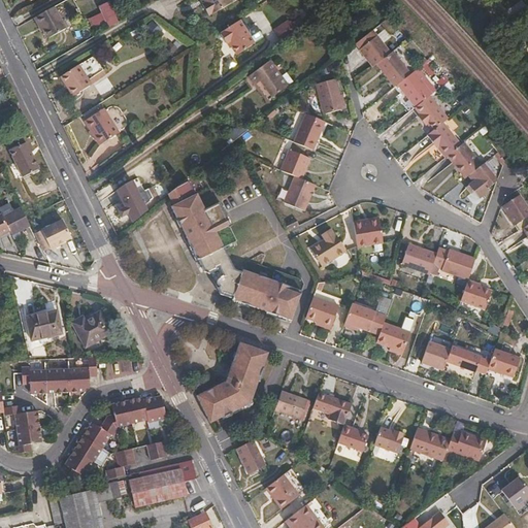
[(106,0),(97,5),(100,12),(88,19),(95,32),(118,21),(106,0)]
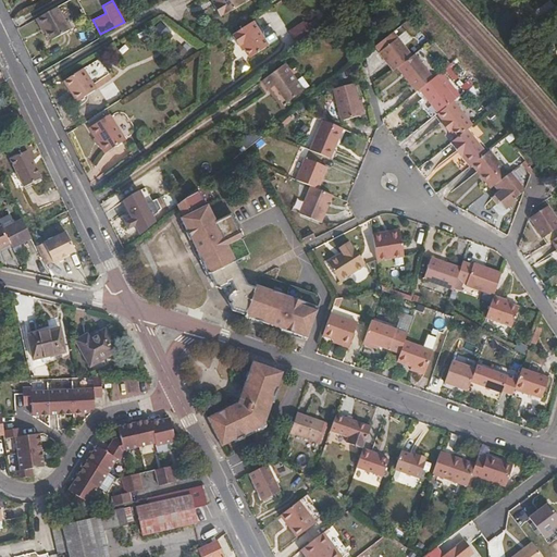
[(223,14),(223,15),(245,3),(243,0),(214,0),(217,2),(213,4),(220,16),(223,14)]
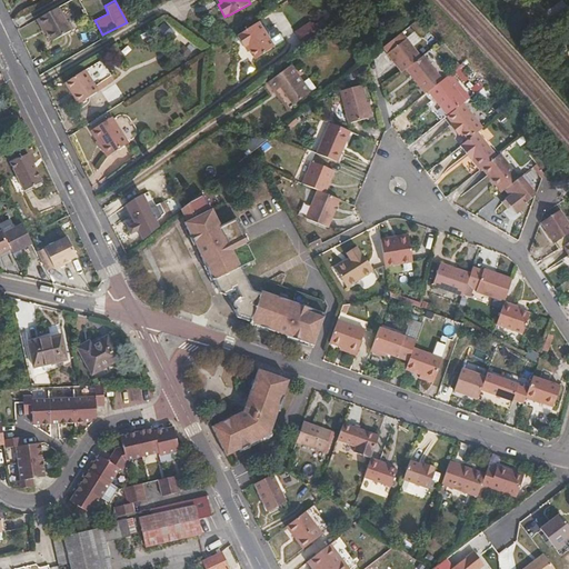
[(568,8),(561,0),(546,12),(552,21),(568,8)]
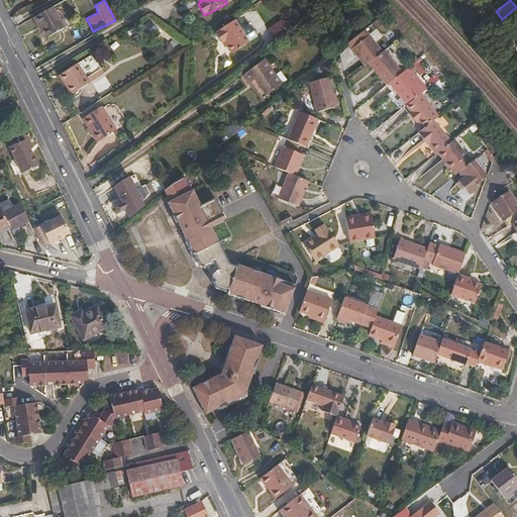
[(53,7),(33,17),(38,26),(40,25),(42,30),(47,37),(65,28),(53,7)]
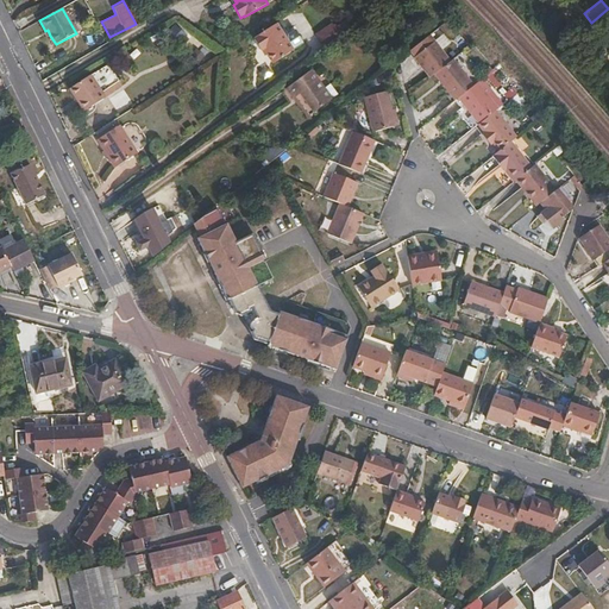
[(281,22),(277,24),(283,33),(287,32),(281,22)]
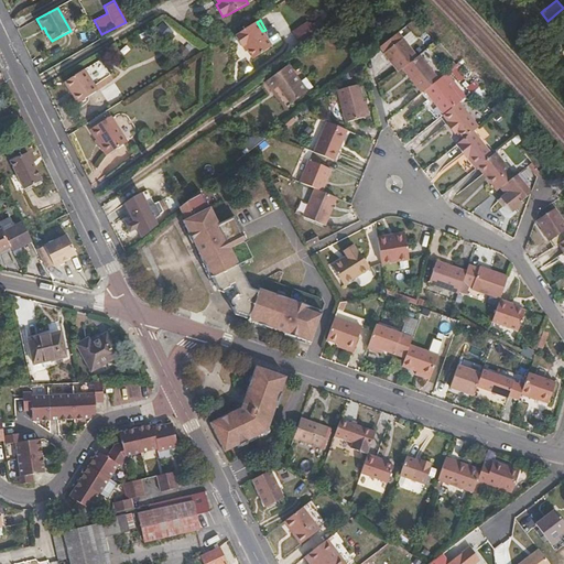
[(262,31),(257,22),(235,36),(242,47),(243,45),(252,60),(281,41),(273,29),(268,32),(266,30),(262,31)]
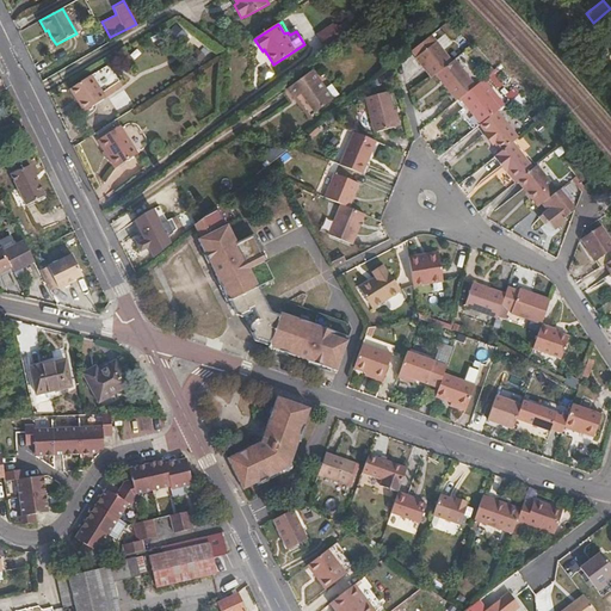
[(331,25),(318,32),(321,39),(335,32),(331,25)]
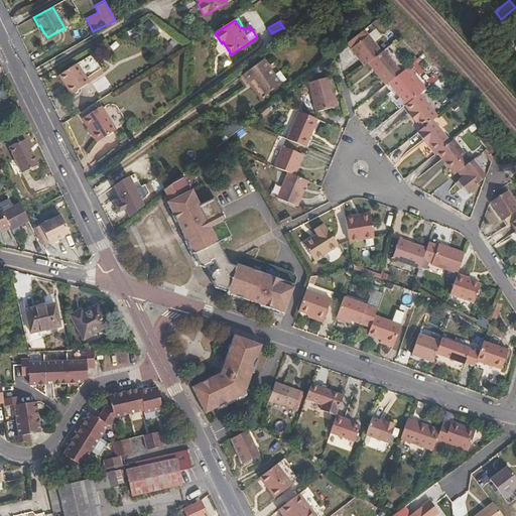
[(146,23),(137,28),(143,39),(152,34),(146,23)]
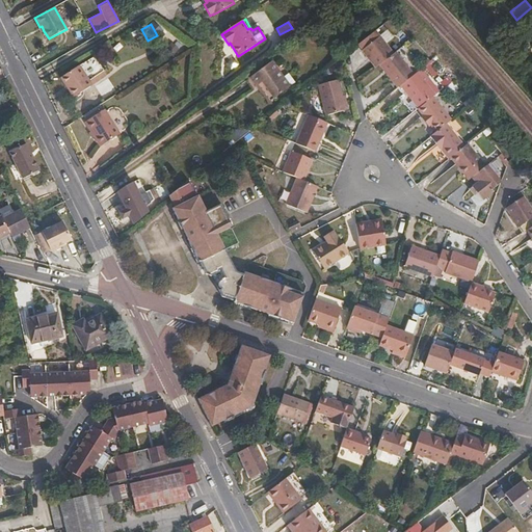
[(379,65),(394,53),(380,36),(362,51),(376,69),(379,65)]
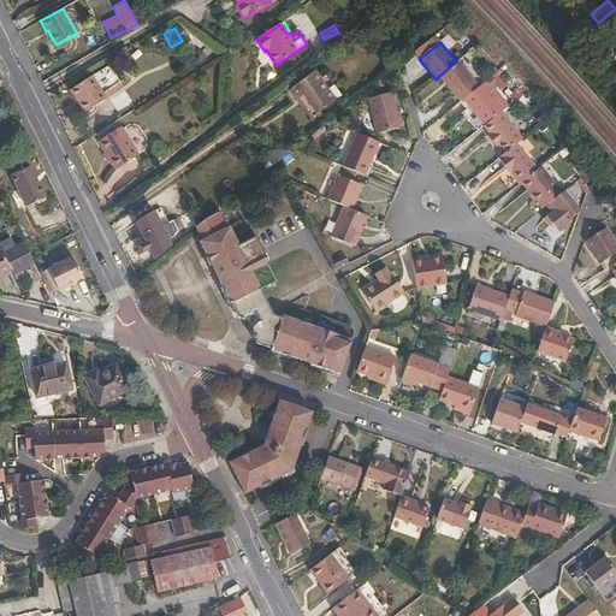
[(474,80),(458,60),(456,61),(439,76),(460,102),(463,99),(480,87),(474,80)]
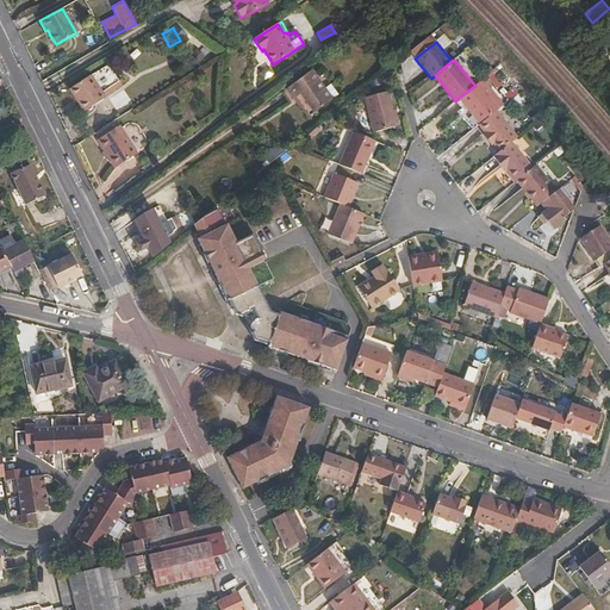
[(317,66),(311,70),(332,99),(338,95),(317,66)]
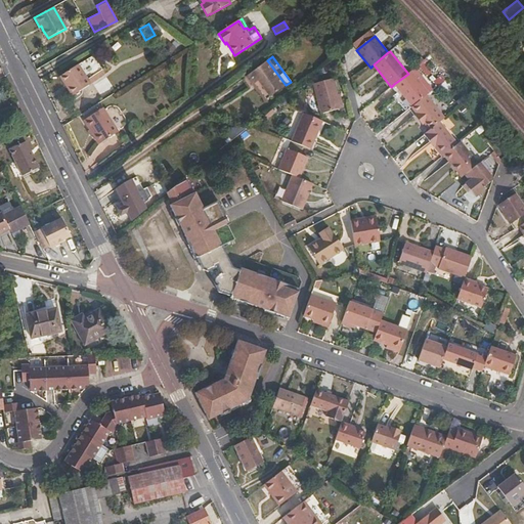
[(286,85),(267,60),(247,77),(254,86),(259,82),(270,97),(286,85)]
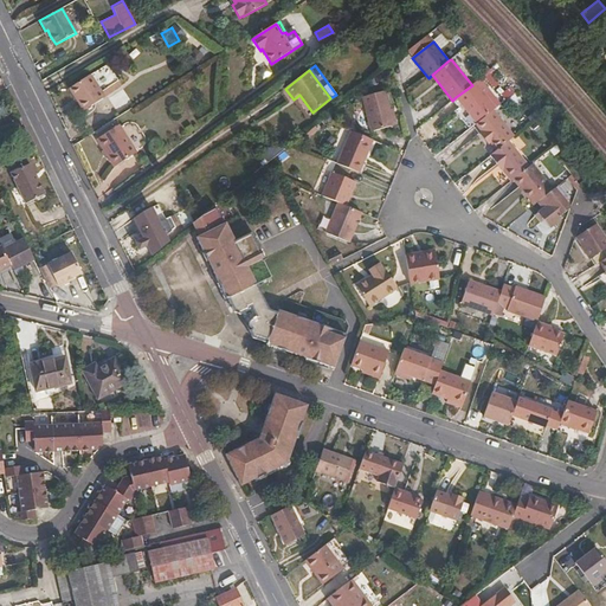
[(474,72),(466,78),(472,85),(476,83),(479,79),(474,72)]
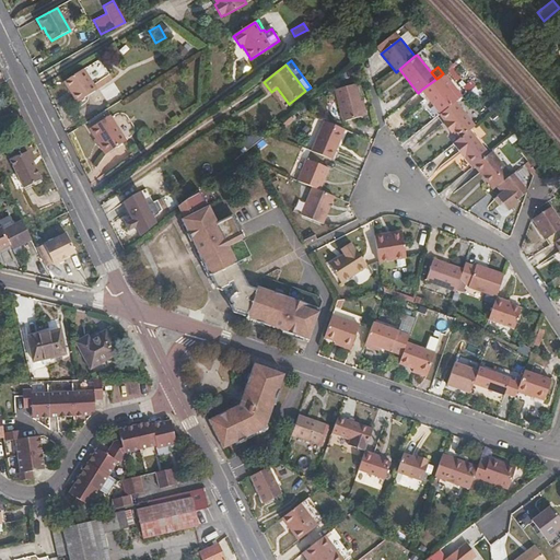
[(97,90),(94,84),(84,69),(63,82),(70,91),(71,90),(73,94),(72,94),(78,103),(97,90)]
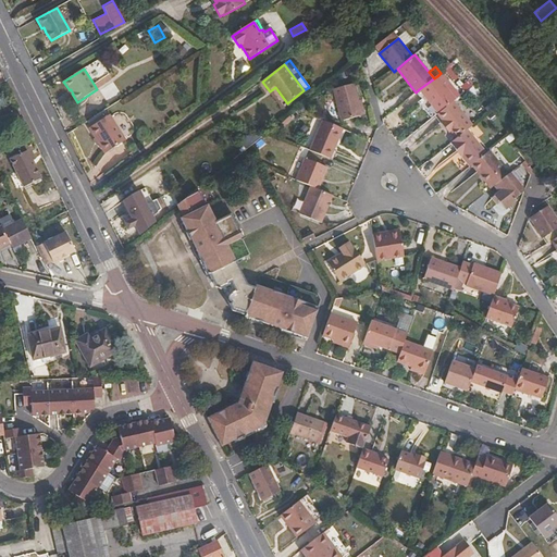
[(109,74),(94,84),(97,89),(112,79),(109,74)]
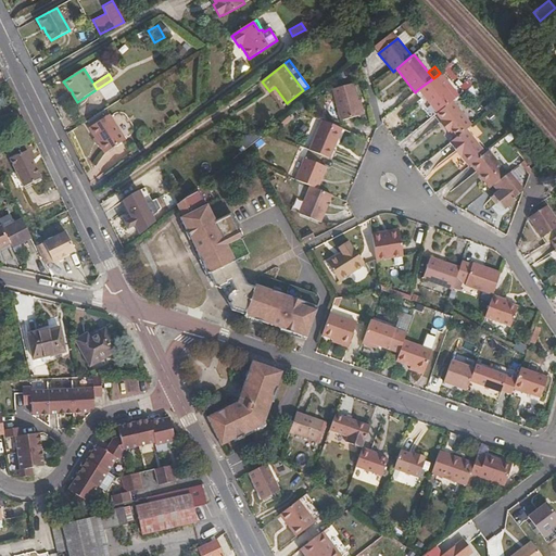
[(437,76),(433,78),(418,89),(437,114),(453,101),(455,99),(437,76)]
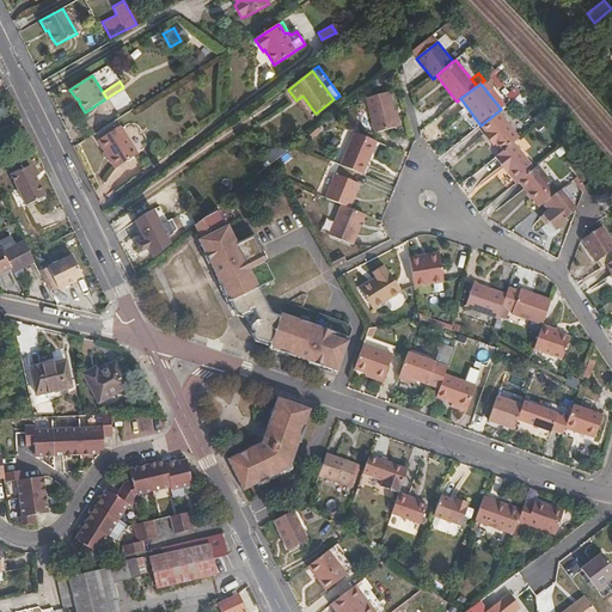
[(374,133),(399,126),(395,111),(390,92),(366,98),(374,133)]
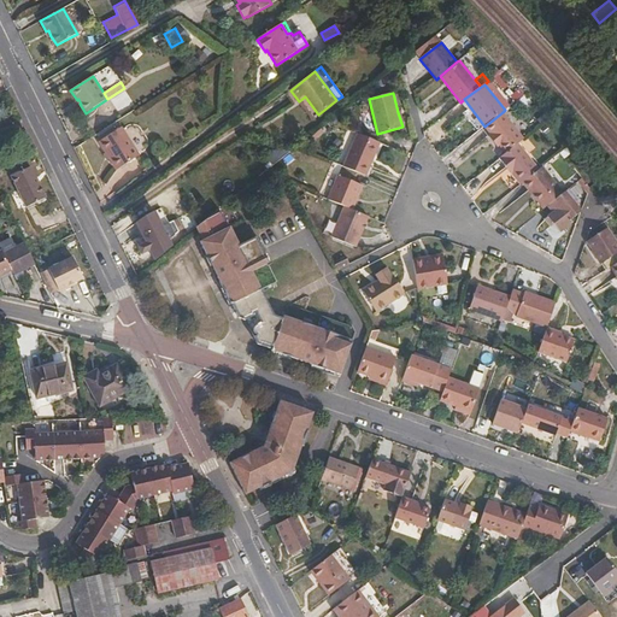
[(305,97),(299,101),(312,119),(318,115),(305,97)]
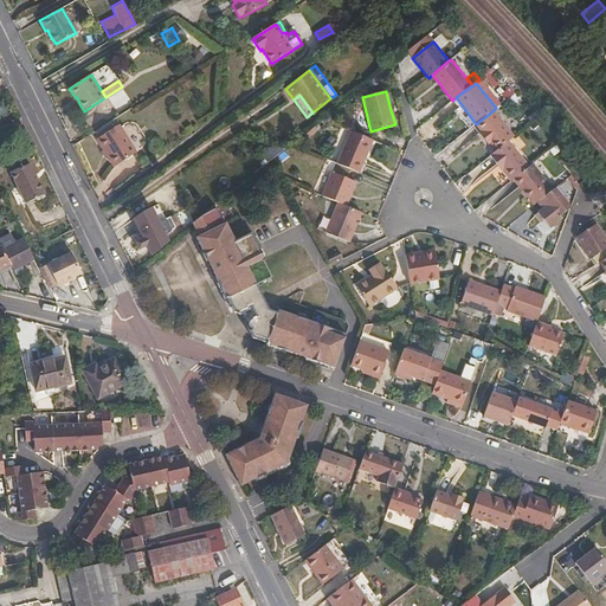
[(509,140),(515,136),(494,110),(476,124),(482,131),(491,143),(496,150),(509,140)]
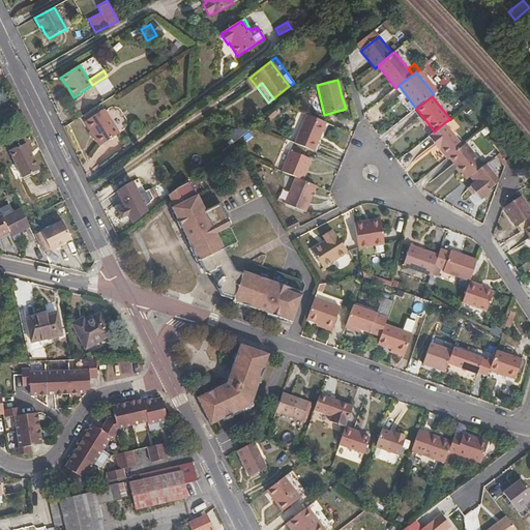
[(95,136),(94,137),(100,146),(120,134),(105,109),(84,122),(91,131),(92,130),(95,136)]
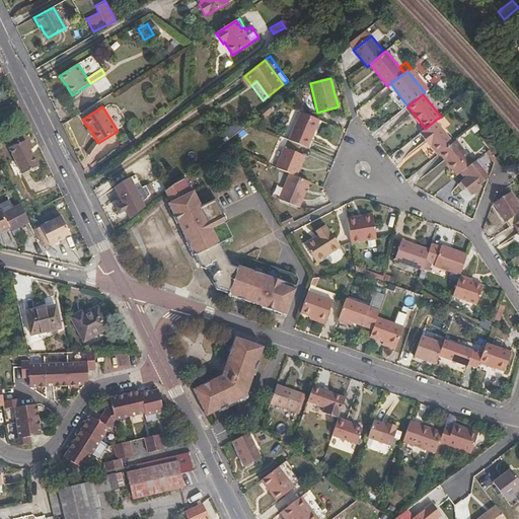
[(289,140),(308,148),(319,121),(300,113),(289,140)]
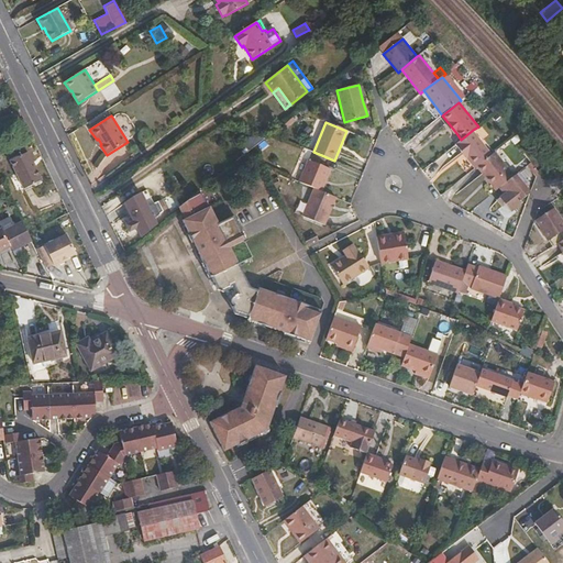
[(453,134),(456,133),(448,122),(445,124),(453,134)]
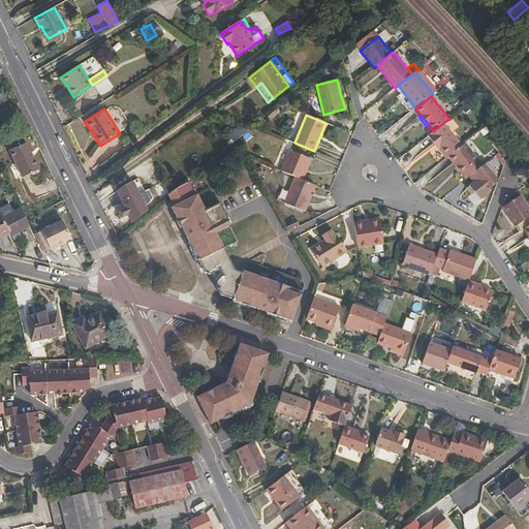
[(446,157),(447,157),(463,145),(444,122),(433,131),(428,135),(435,145),(436,144),(446,157)]
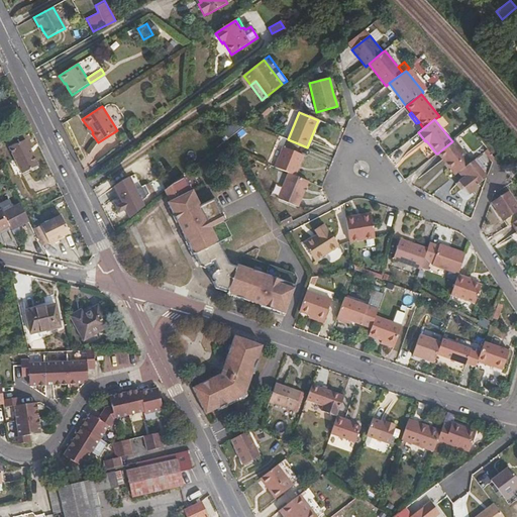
[(26,139),(9,147),(21,174),(38,166),(26,139)]
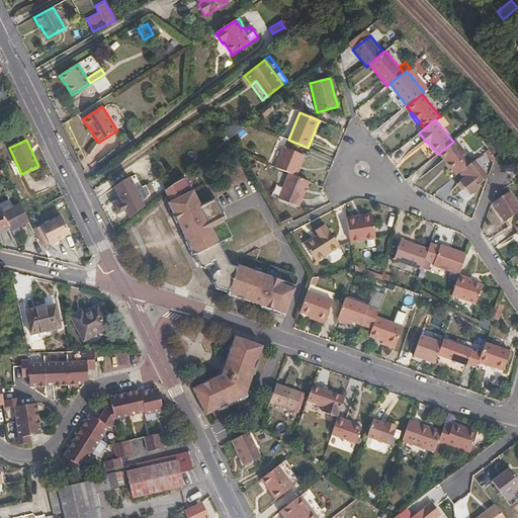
[(203,140),(192,148),(198,155),(209,146),(203,140)]
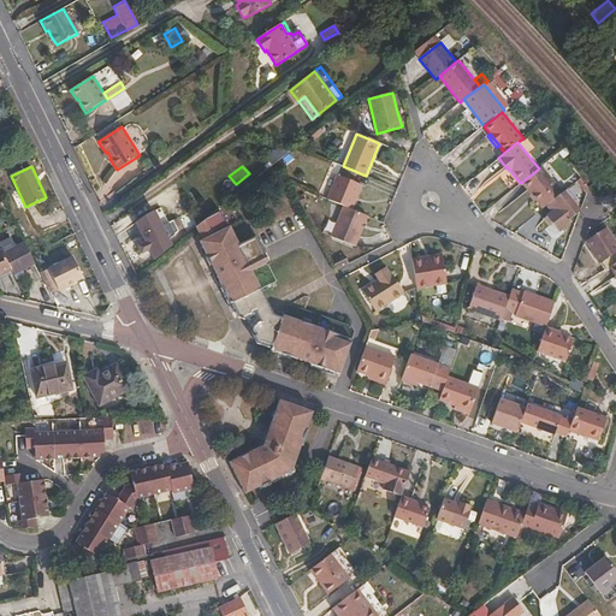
[(543,209),(546,206),(563,193),(557,187),(542,166),(539,169),(521,183),(543,209)]
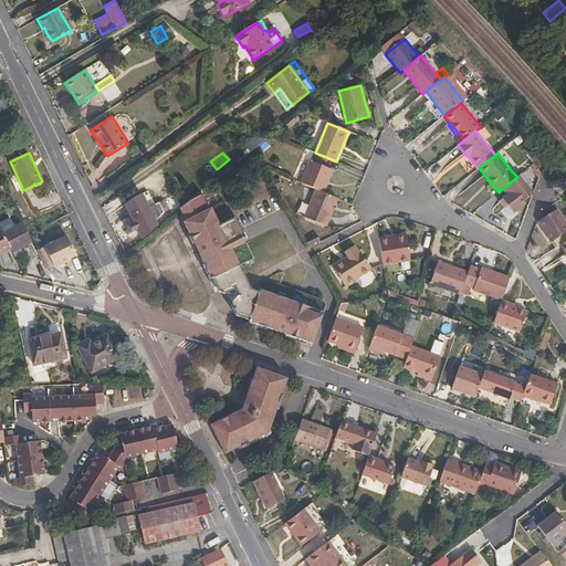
[(465,155),(477,170),(478,168),(467,154),(465,155)]
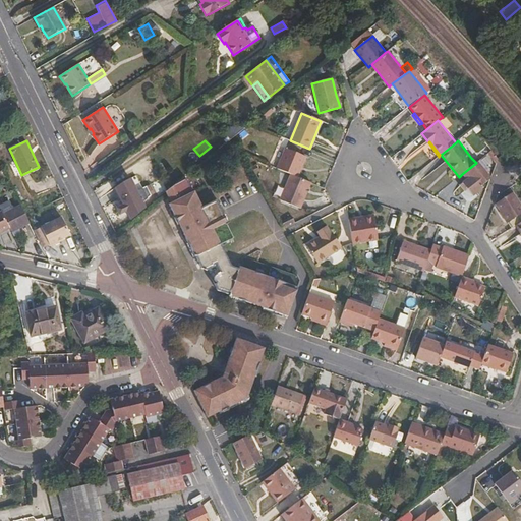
[(277,168),(291,174),(298,177),(306,157),(285,148),(277,168)]
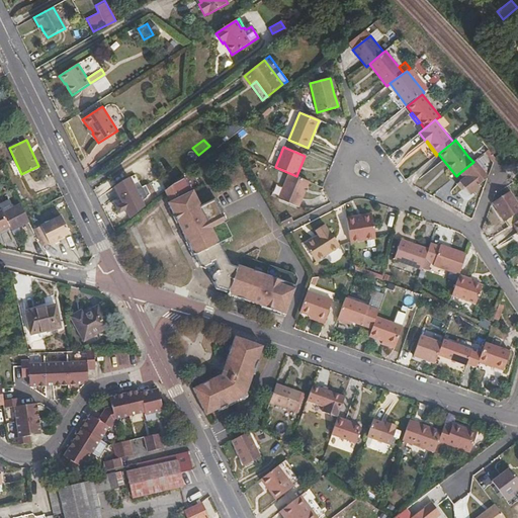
[(478,159),(483,154),(479,149),(468,157),(473,162),(478,159)]
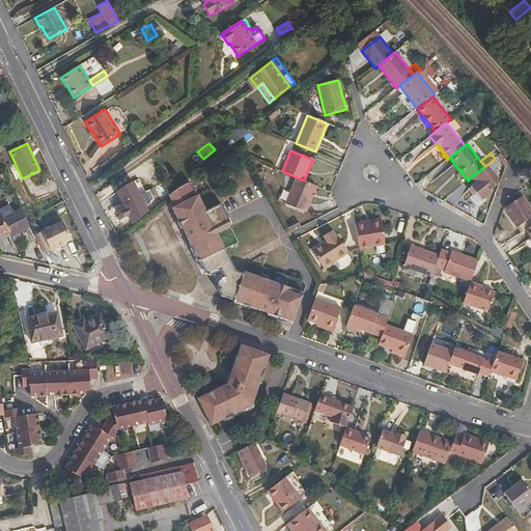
[(492,189),(500,183),(495,175),(498,173),(490,163),(485,166),(471,177),(475,184),(468,189),(474,195),(478,192),(483,199),(494,191),(492,189)]
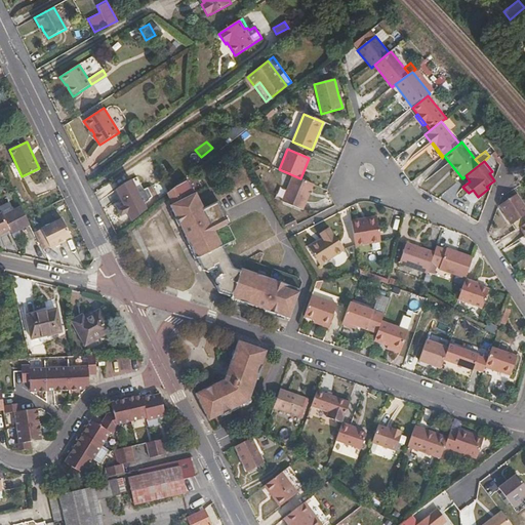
[(303,210),(314,185),(300,178),(293,175),(282,202),(303,210)]
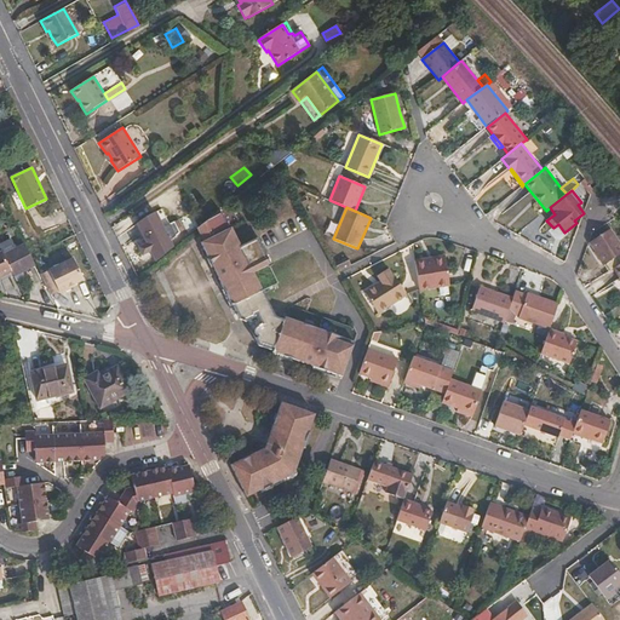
[(220,211),(197,229),(200,234),(204,236),(206,241),(201,244),(205,251),(214,271),(212,273),(218,285),(220,282),(224,290),(233,306),(234,305),(235,306),(240,320),(247,322),(253,317),(253,316),(257,314),(268,303),(262,292),(279,283),(257,240),(241,247),(231,228),(229,229),(220,211)]
